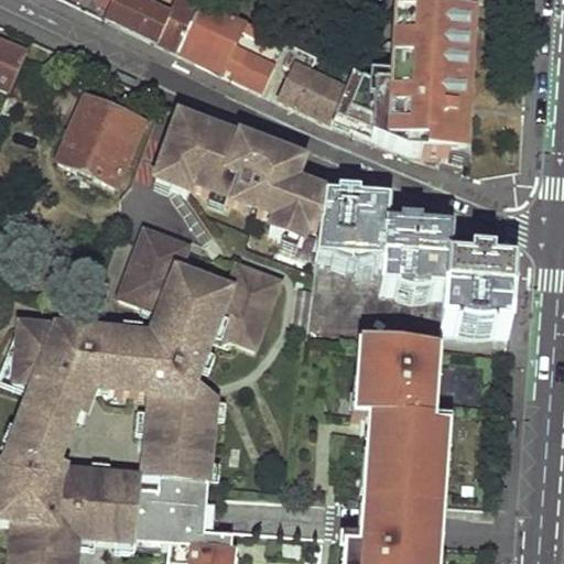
[(91,0),(95,8),(107,13),(110,6),(98,0),(91,0)]
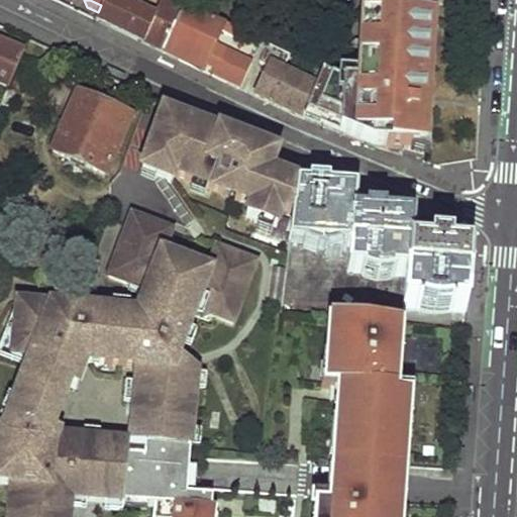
[(103,0),(101,5),(98,12),(95,21),(163,53),(183,7),(167,0),(163,0),(156,14),(124,0),(103,0)]
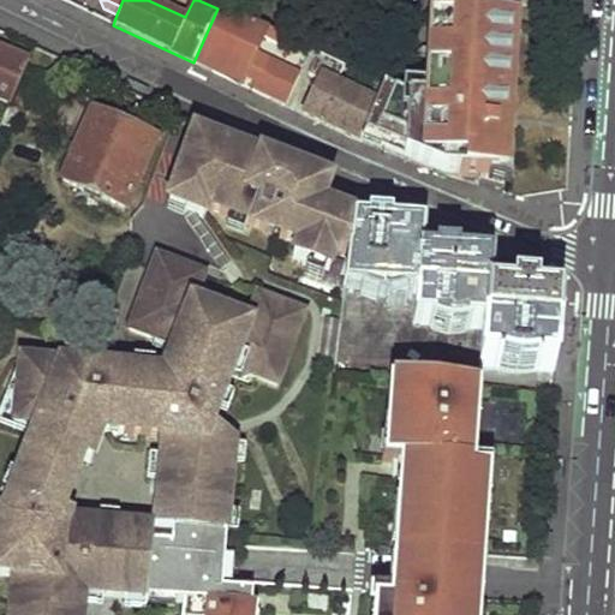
[(442,0),(442,15),(485,21),(520,27),(521,0),(442,0)]
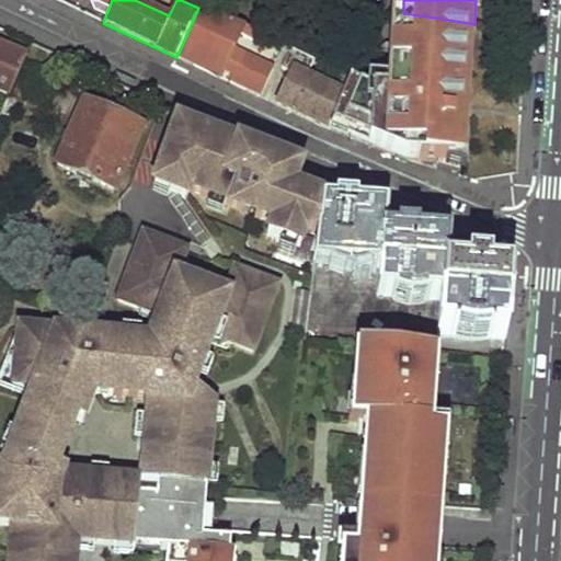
[(198,8),(176,57),(196,67),(199,61),(232,78),(230,83),(261,98),(283,48),(198,8)]
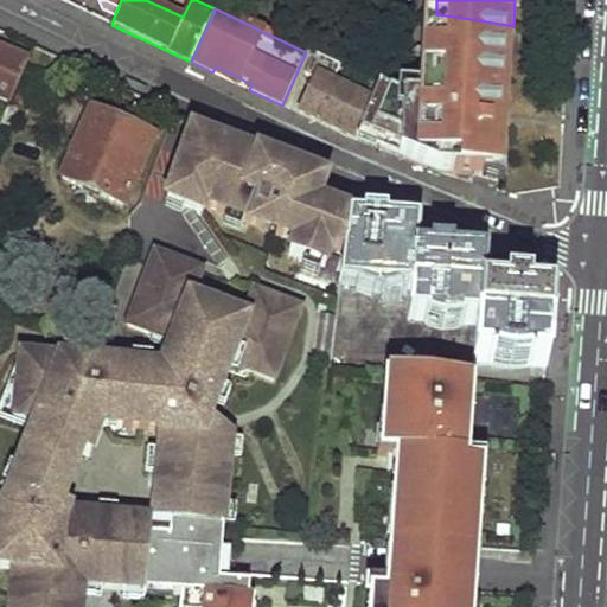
[(496,192),(513,26),(479,20),(436,14),(427,12),(422,55),(430,55),(427,85),(411,84),(410,102),(378,87),(371,103),(355,140),(438,174),(472,176),(471,184),(496,192)]
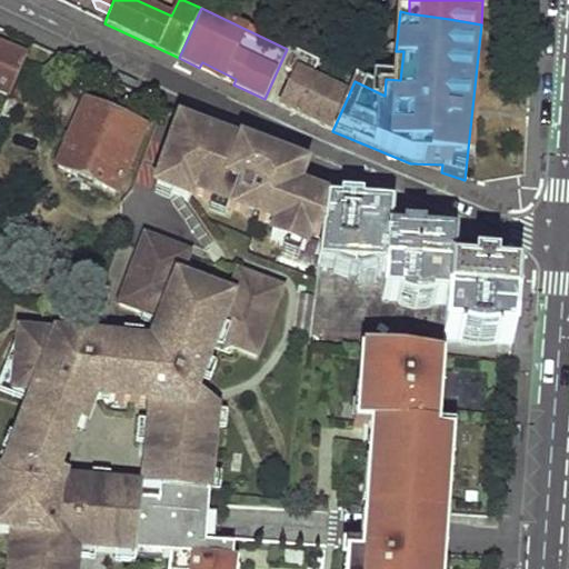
[(0,42),(0,96),(8,99),(9,96),(23,65),(28,55),(0,42)]
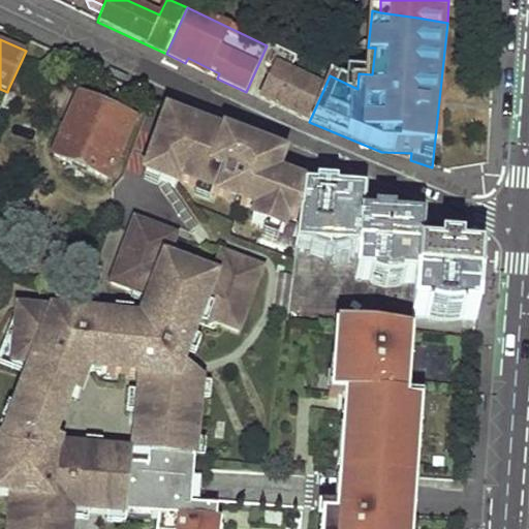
[(296,60),(272,49),(265,66),(273,70),(260,98),(309,122),(323,90),(315,86),(289,73),(296,60)]
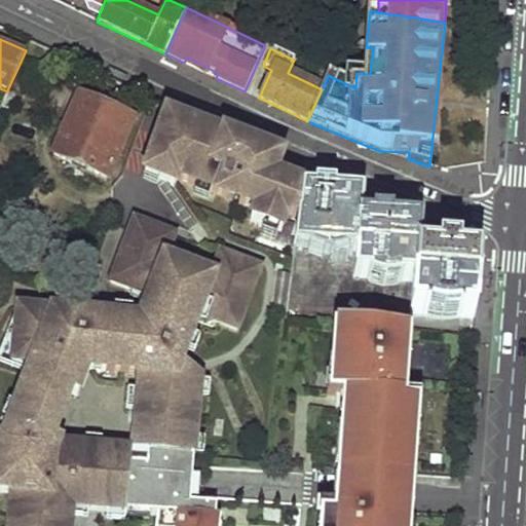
[(22,60),(8,88),(17,92),(42,103),(51,83),(38,77),(41,69),(22,60)]
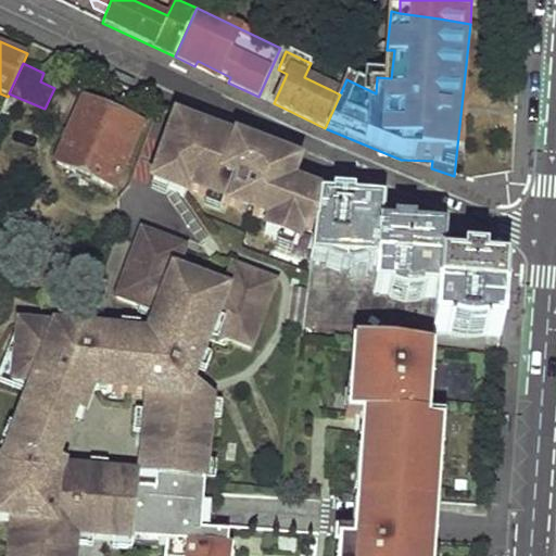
[(346,79),(338,75),(331,90),(340,95),(346,79)]
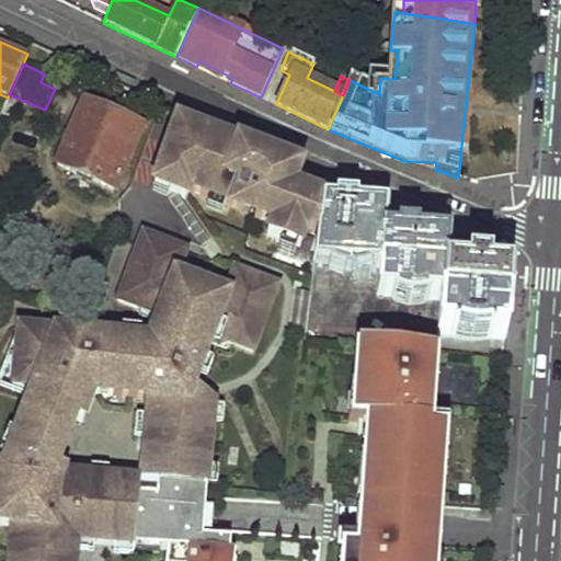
[(8,98),(0,114),(0,115),(11,119),(19,99),(9,94),(8,98)]
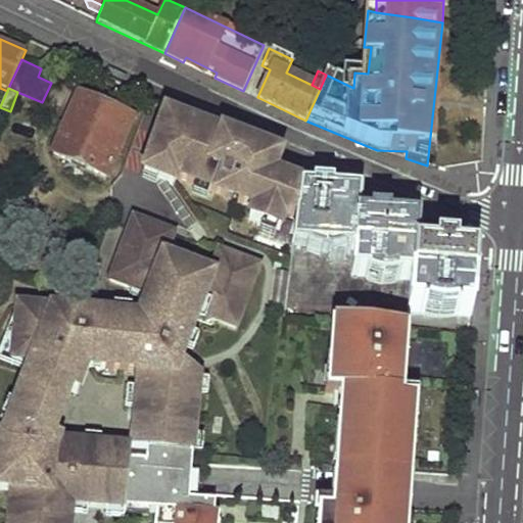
[(79,95),(53,154),(72,162),(68,172),(102,186),(134,119),(79,95)]
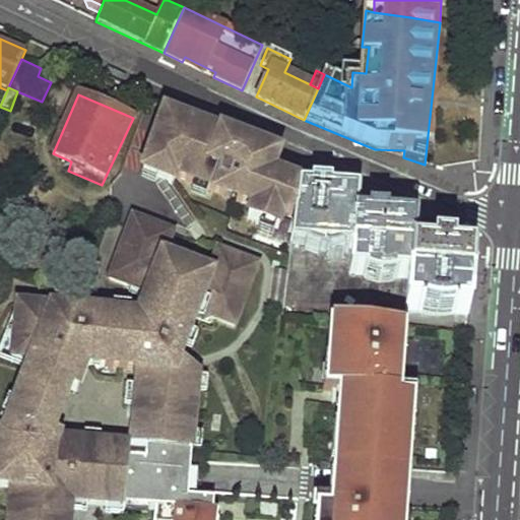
[(284,214),(295,215),(299,187),(271,175),(278,156),(193,122),(184,119),(181,120),(179,123),(163,117),(143,171),(174,183),(177,176),(225,195),(228,189),(241,193),(237,203),(252,208),(249,219),(278,231),(284,214)]
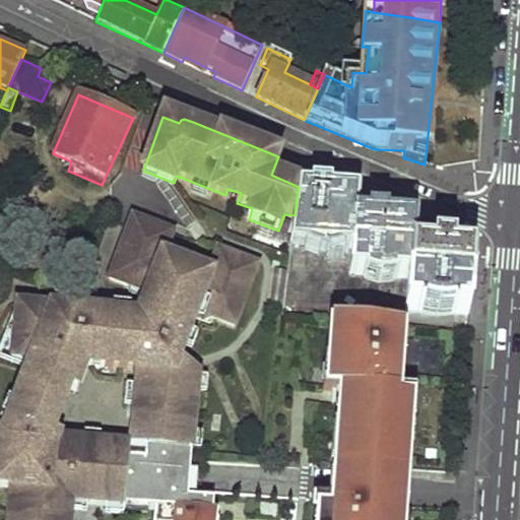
[(301,166),(283,157),(278,172),(286,175),(285,178),(299,184),(301,166)]
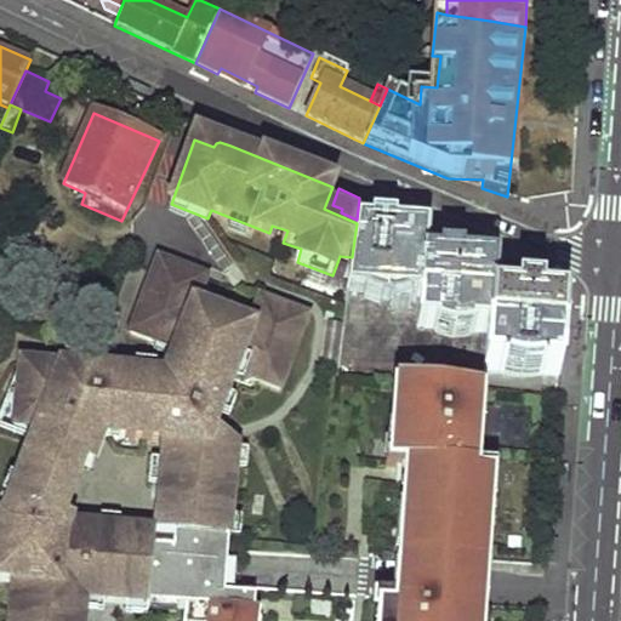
[(372,226),(357,223),(352,260),(348,290),(420,296),(422,260),(423,229),(391,227),(391,222),(372,221),(372,226)]
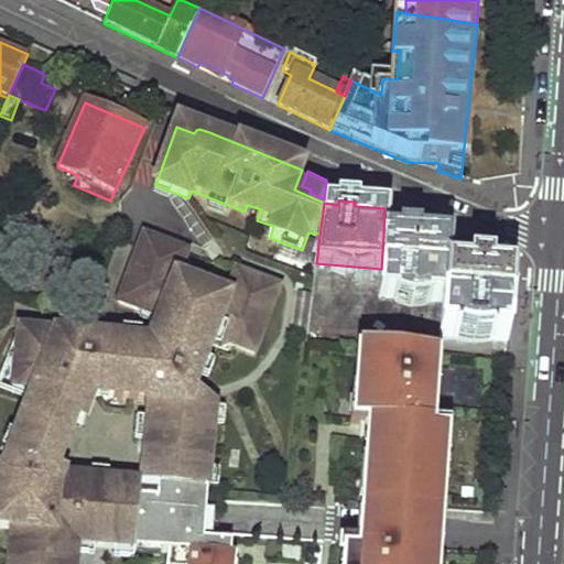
[(445,271),(447,241),(414,239),(414,235),(398,232),(397,237),(383,236),(381,269),(379,295),(443,300),(445,271)]
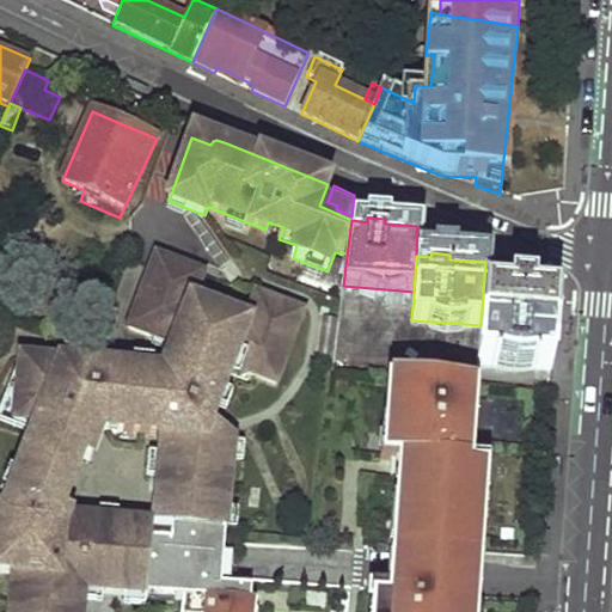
[(147,595),(154,525),(57,515),(57,506),(65,506),(67,505),(85,457),(87,457),(98,429),(164,435),(155,525),(225,532),(232,441),(207,424),(228,373),(232,373),(236,372),(237,368),(275,383),(303,313),(257,295),(251,312),(243,308),(238,320),(230,317),(224,331),(204,324),(210,308),(201,305),(206,294),(197,291),(203,274),(158,256),(130,326),(169,341),(167,346),(169,348),(172,350),(164,371),(20,356),(18,386),(14,420),(35,423),(31,433),(2,509),(0,508),(0,569),(13,571),(8,611),(81,611),(84,591),(147,595)]
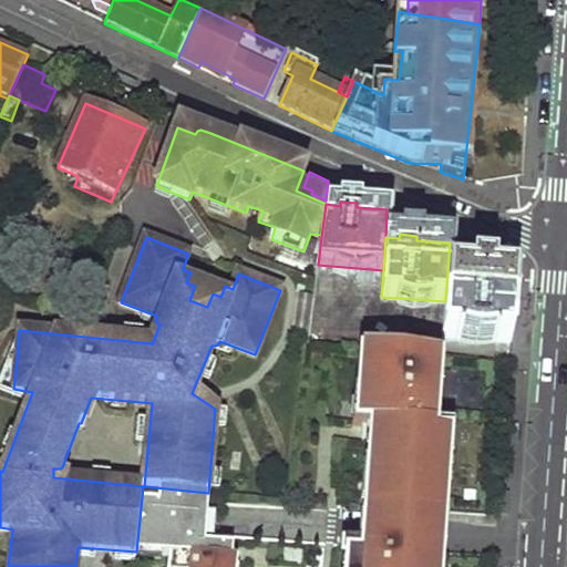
[(318,265),(315,281),(307,346),(361,351),(431,358),(439,359),(441,359),(444,334),(445,301),(381,297),(383,270),(318,265)]
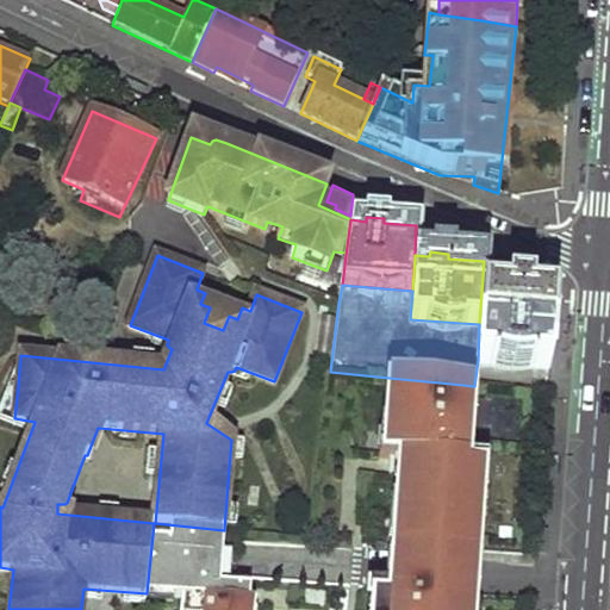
[(548,367),(554,298),(527,297),(527,290),(506,288),(505,296),(481,293),(479,324),(478,360),(548,367)]
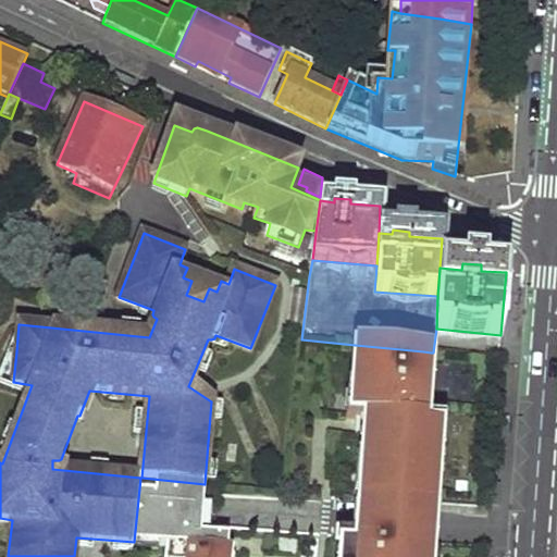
[(209,288),(192,281),(186,295),(203,301),(209,288)]
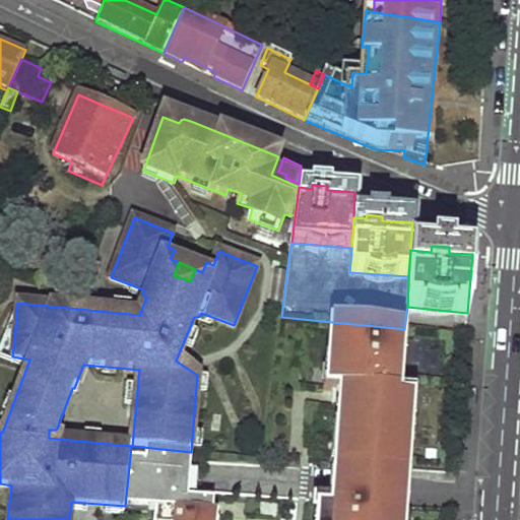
[(15,328),(17,303),(0,346),(0,356),(26,368),(29,360),(12,356),(15,328)]
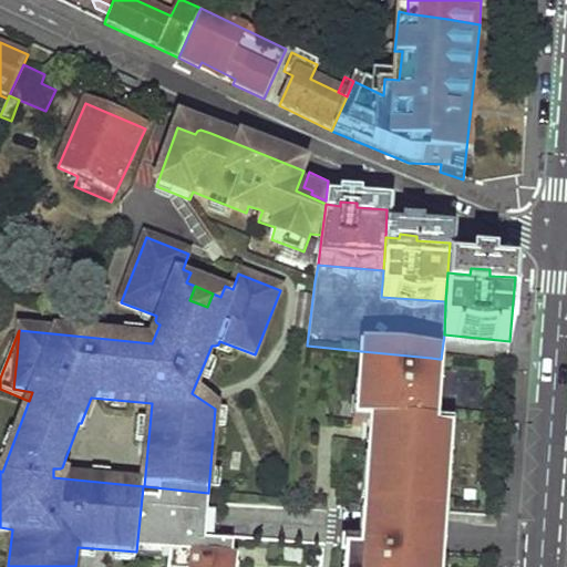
[(437,566),(447,439),(433,437),(436,379),(429,378),(431,358),(361,351),(357,402),(363,403),(362,426),(374,428),(370,480),(382,480),(381,492),(374,492),(370,548),(350,547),(348,566),(437,566)]
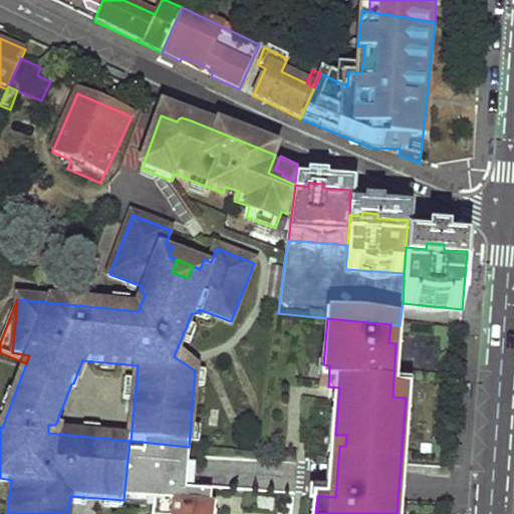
[(398,325),(391,324),(389,342),(396,343),(398,325)]
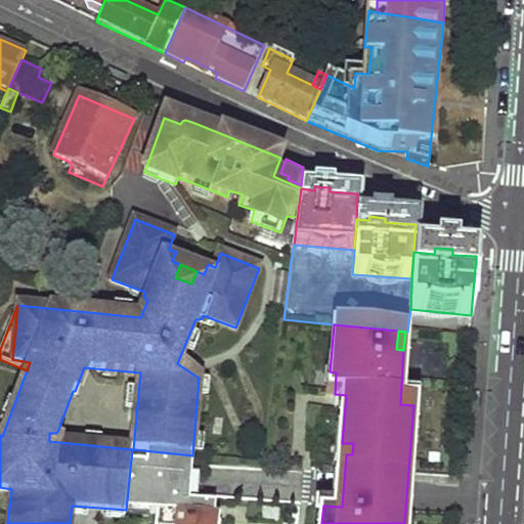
[(330,372),(325,372),(323,394),(335,394),(336,373),(330,372)]
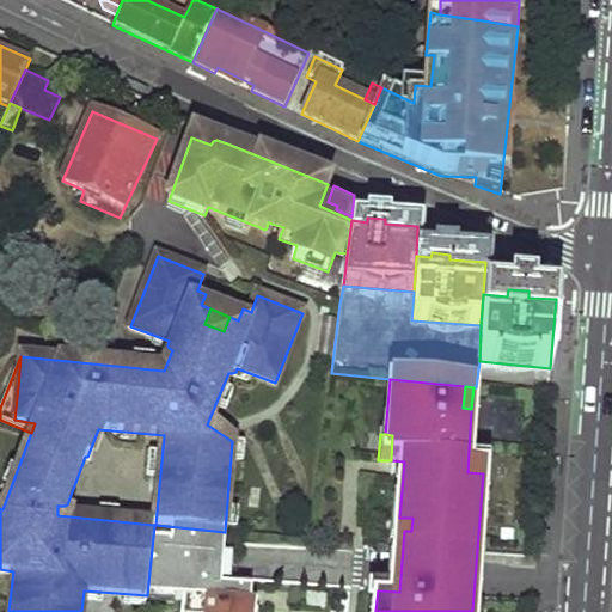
[(242,589),(220,587),(225,532),(155,525),(154,525),(147,595),(185,600),(183,611),(252,611),(254,603),(240,601),(242,589)]
